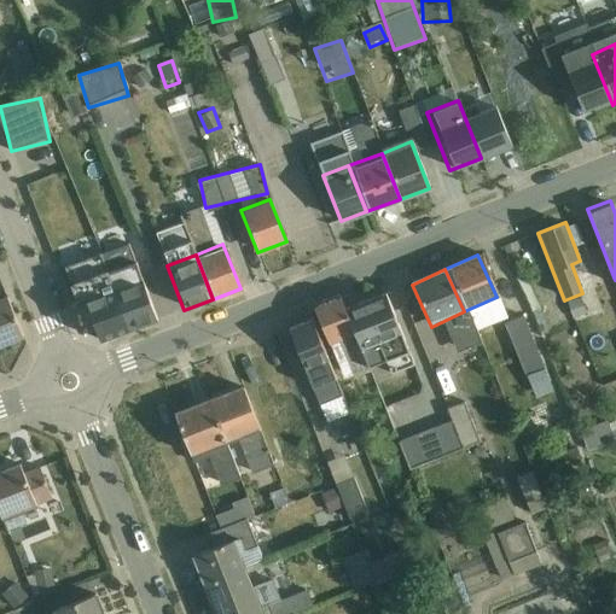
[(128,331),(156,320),(139,279),(111,290),(128,331)]
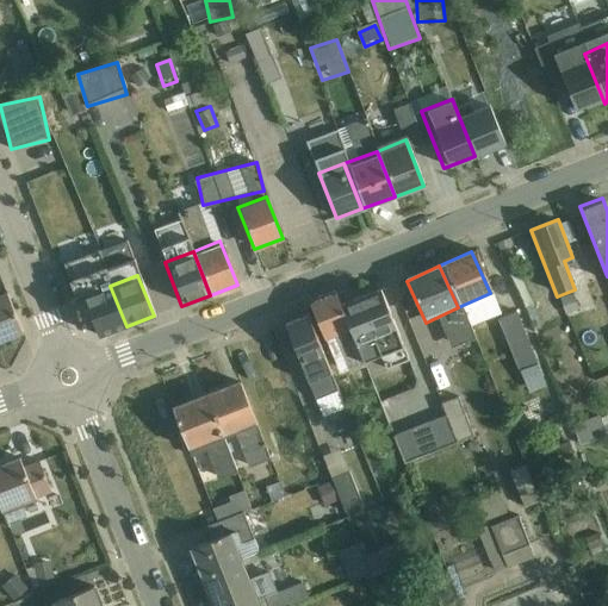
[(126,326),(110,286),(88,294),(104,335),(126,326)]
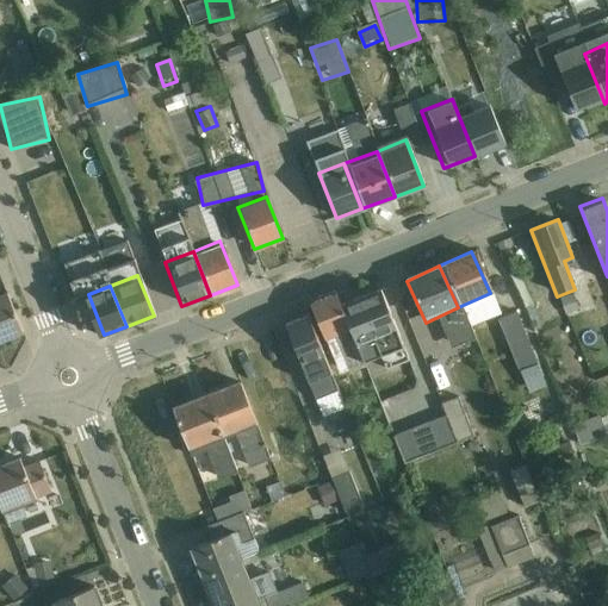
[(363,363),(401,348),(377,286),(339,301),(363,363)]
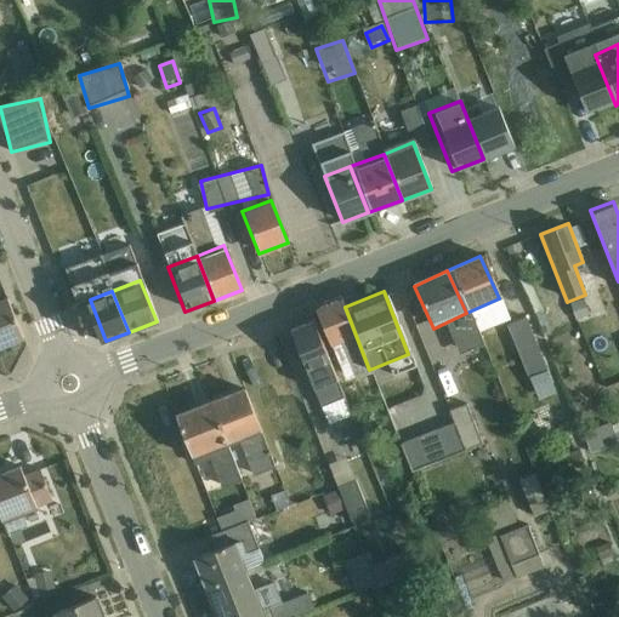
[(0,352),(27,342),(11,301),(1,306),(0,302),(0,352)]
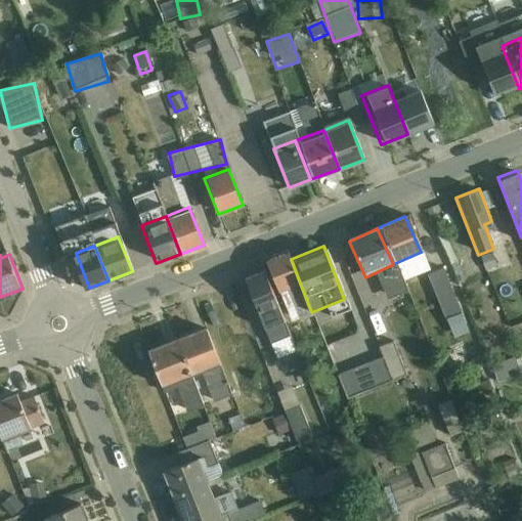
[(311,312),(291,259),(269,267),(279,294),(288,290),(300,322),(313,317),(311,312)]
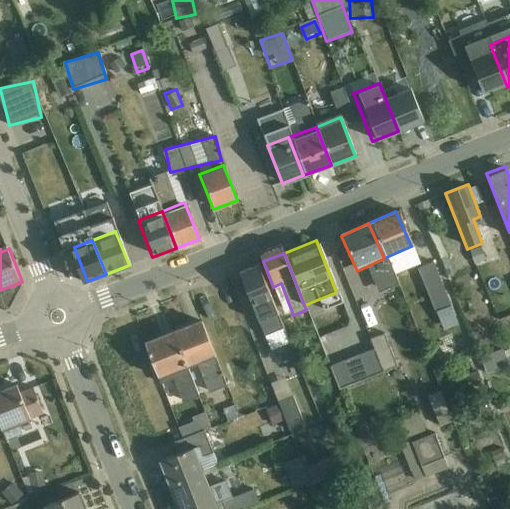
[(424,266),(442,333),(457,329),(439,262),(424,266)]
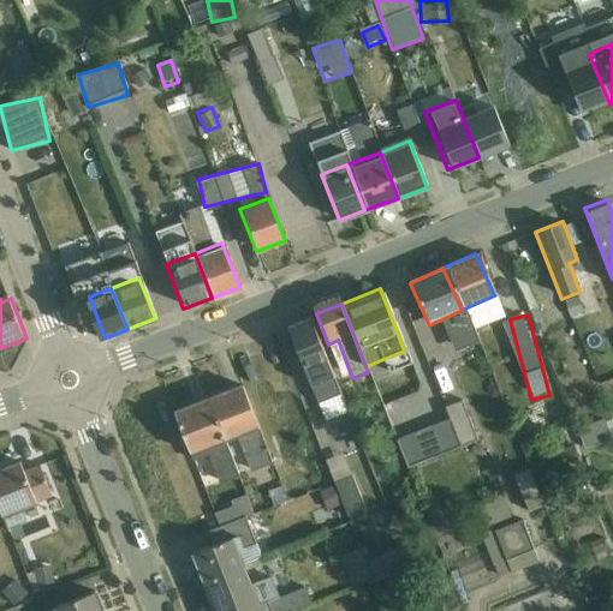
[(305,385),(332,375),(309,321),(283,331),(305,385)]
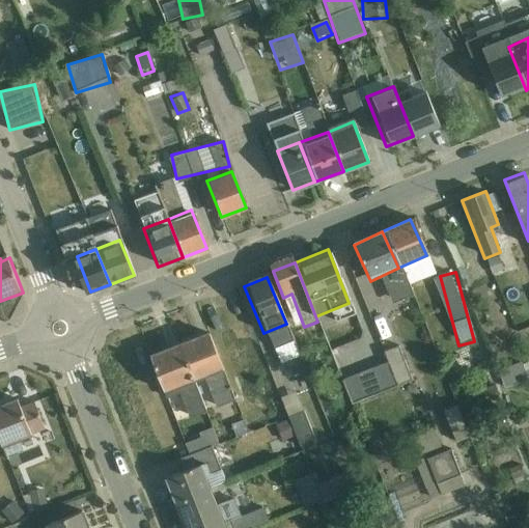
[(193,382),(221,370),(204,332),(176,344),(193,382)]
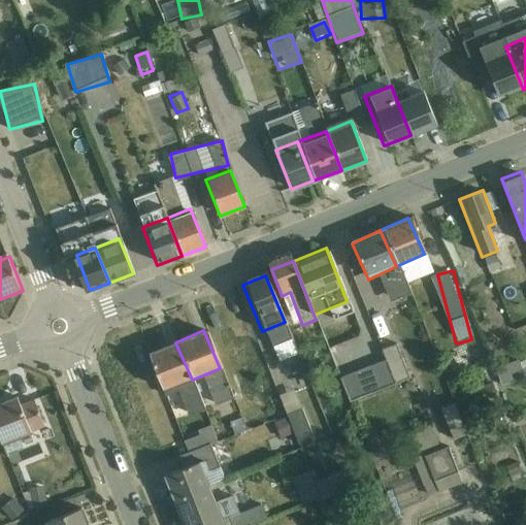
[(192,380),(175,342),(145,356),(162,393),(192,380)]
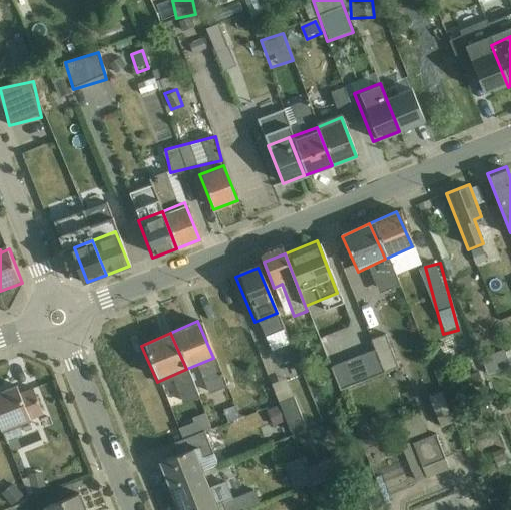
[(386,335),(372,341),(375,351),(334,366),(343,389),(398,368),(386,335)]
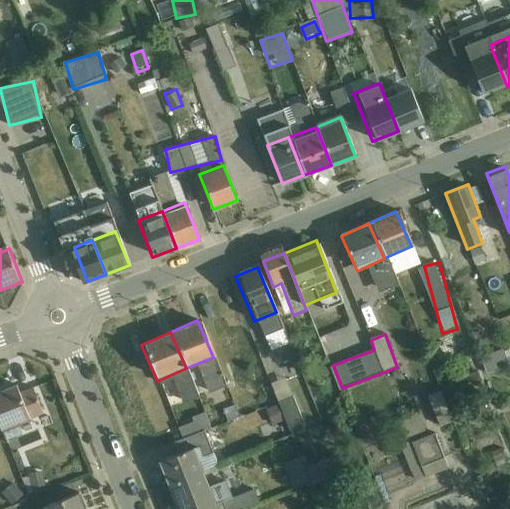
[(45,416),(35,390),(22,395),(19,388),(0,395),(0,421),(5,434),(7,433),(10,442),(24,437),(21,428),(34,423),(33,421),(45,416)]
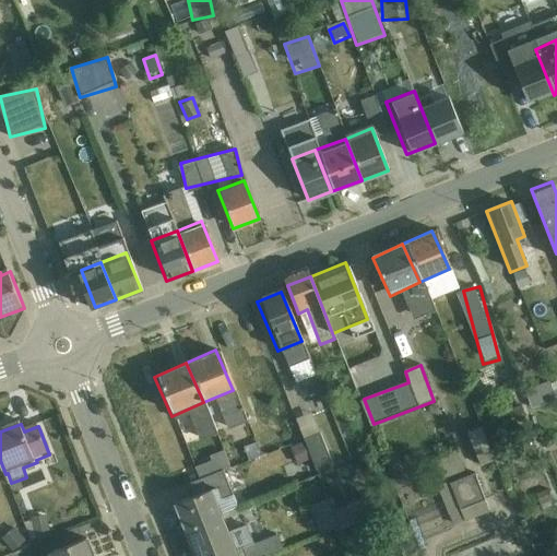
[(469,432),(474,452),(489,449),(484,427),(469,432)]
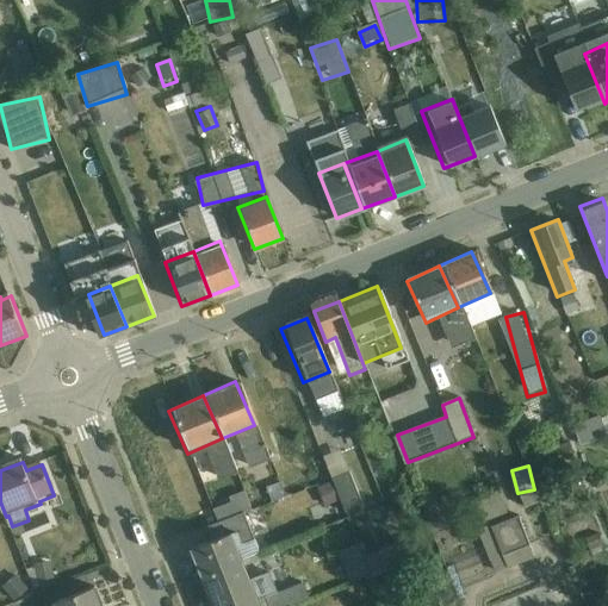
[(335,478),(345,513),(363,508),(352,473),(335,478)]
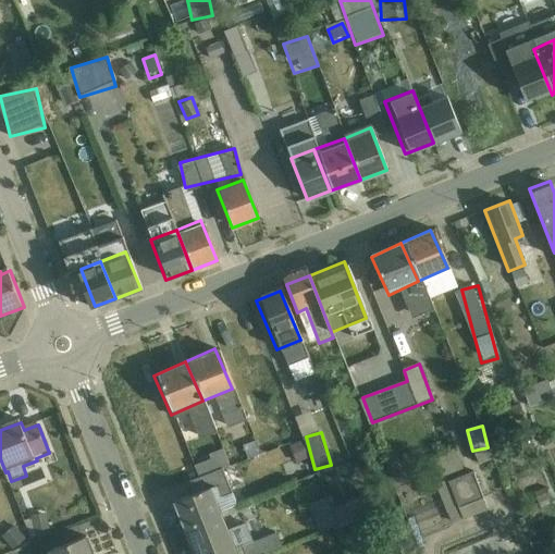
[(451,524),(488,513),(476,474),(439,484),(451,524)]
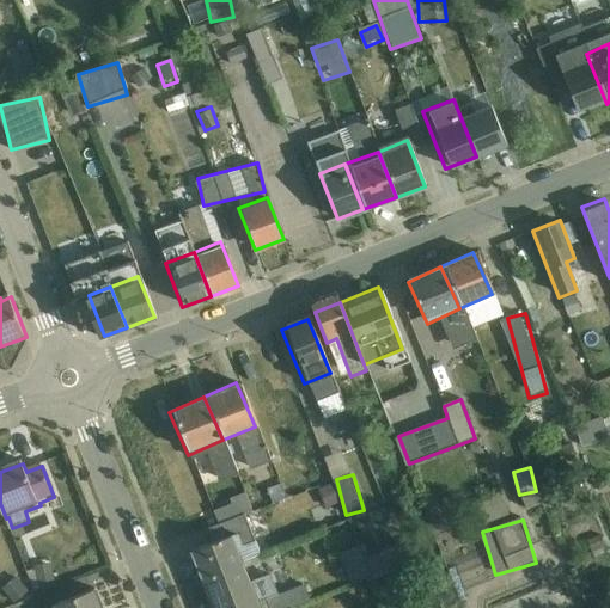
[(206,594),(249,577),(233,535),(190,552),(206,594)]
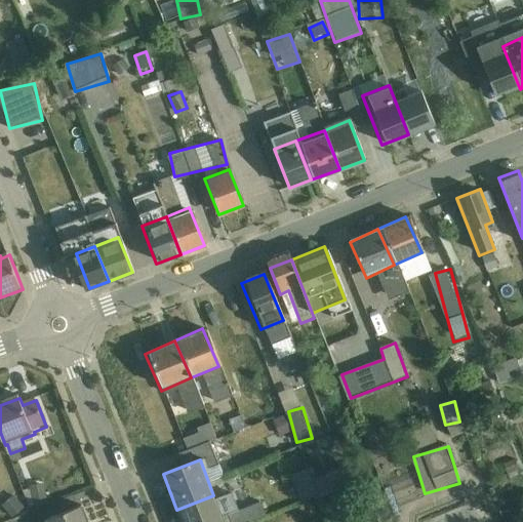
[(319,498),(332,496),(329,476),(315,479),(319,498)]
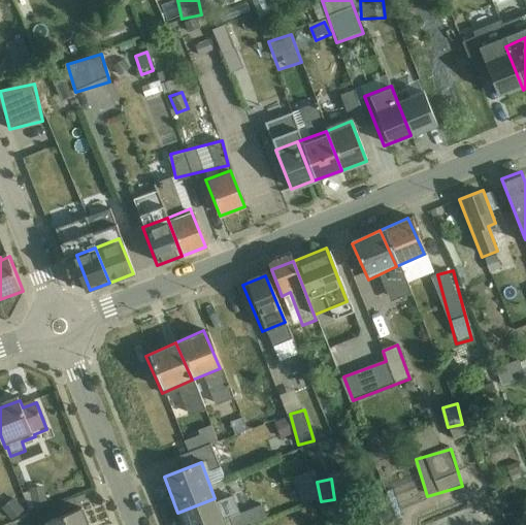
[(315,480),(301,482),(304,497),(317,495),(315,480)]
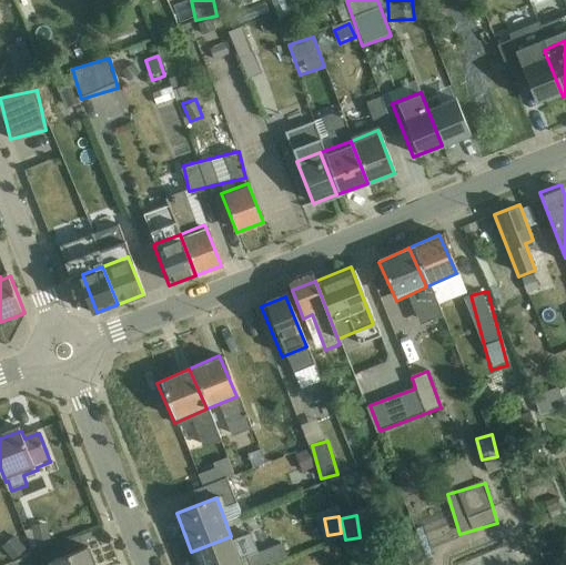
[(455,520),(420,530),(426,551),(461,541),(455,520)]
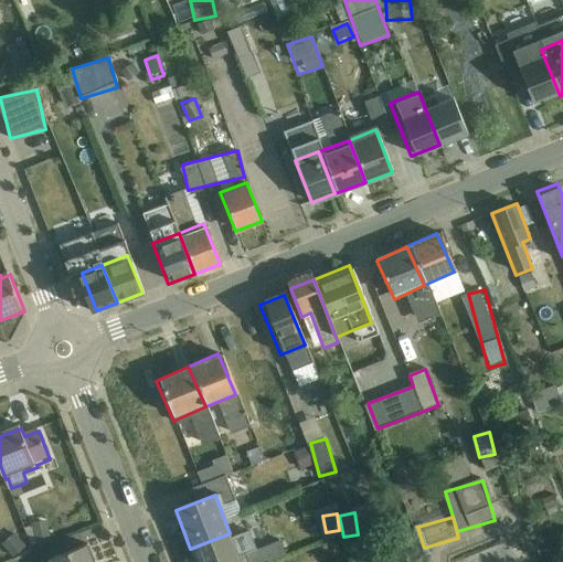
[(34,529),(27,531),(34,550),(51,545),(50,523),(33,526),(34,529)]
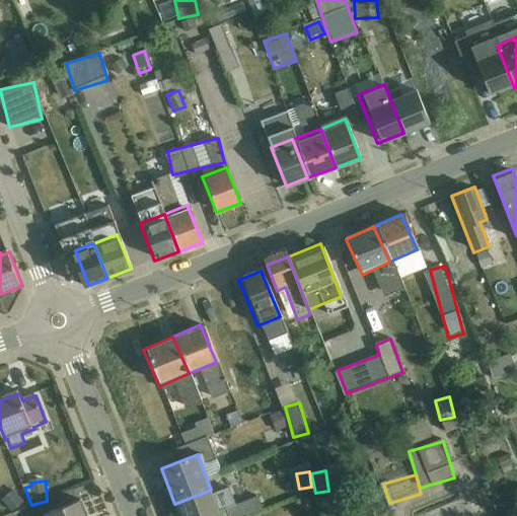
[(174,504),(178,515),(220,515),(211,490),(174,504)]
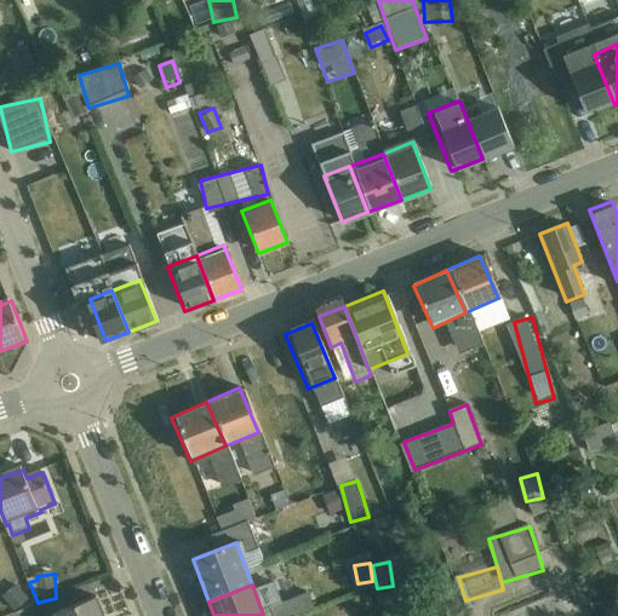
[(18,587),(4,600),(16,615),(32,602),(18,587)]
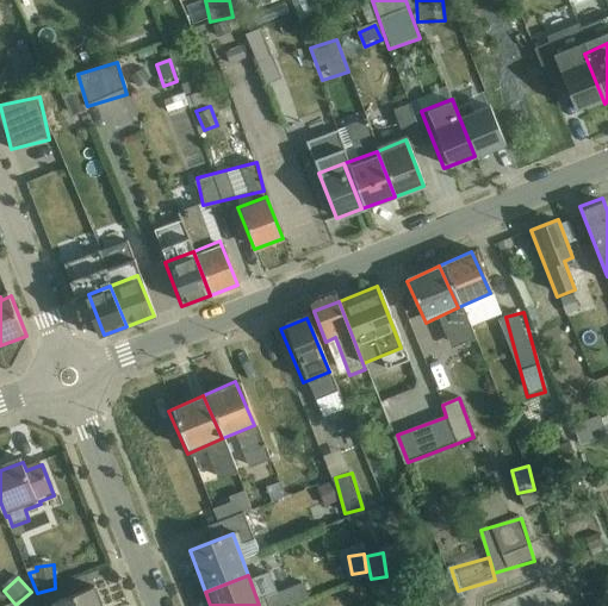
[(105,605),(99,589),(59,605),(105,605)]
